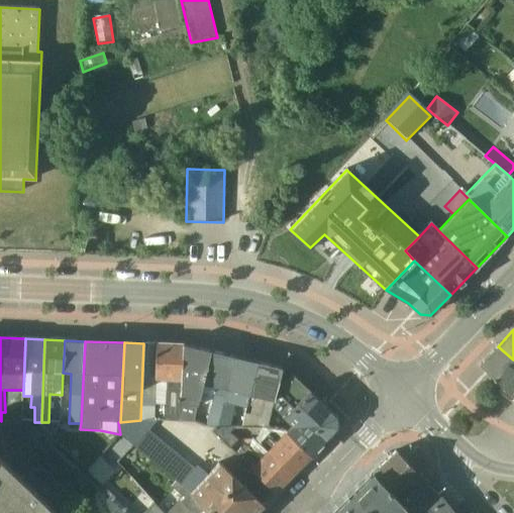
[(156,343),(143,343),(140,420),(142,420),(156,420),(157,381),(163,381),(162,407),(166,407),(165,421),(180,422),(183,344),(156,343)]
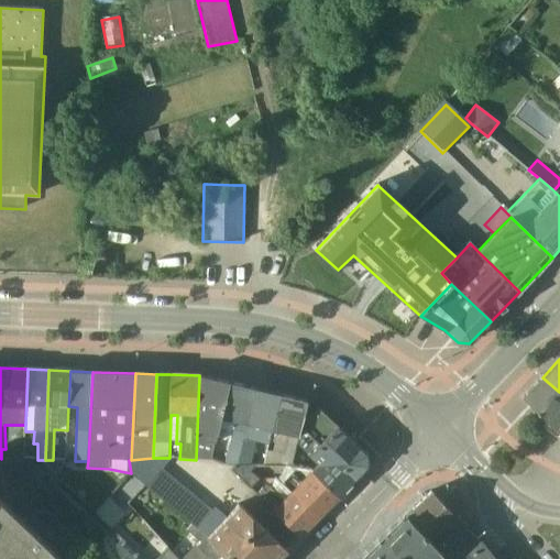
[(229,383),(199,375),(196,460),(211,459),(217,436),(229,383)]
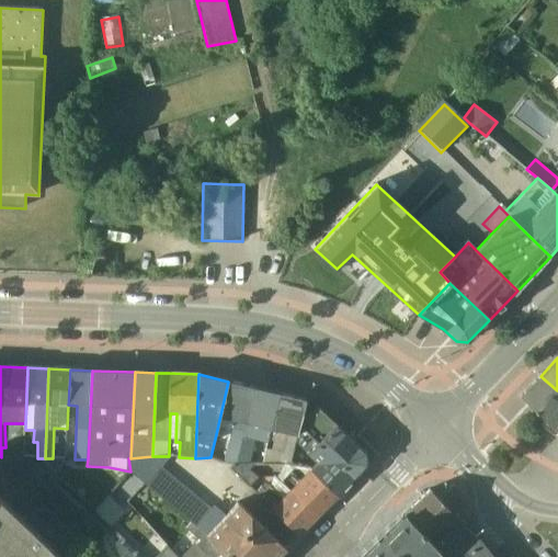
[(549,423),(557,430),(557,390),(541,376),(520,397),(548,423),(549,423)]
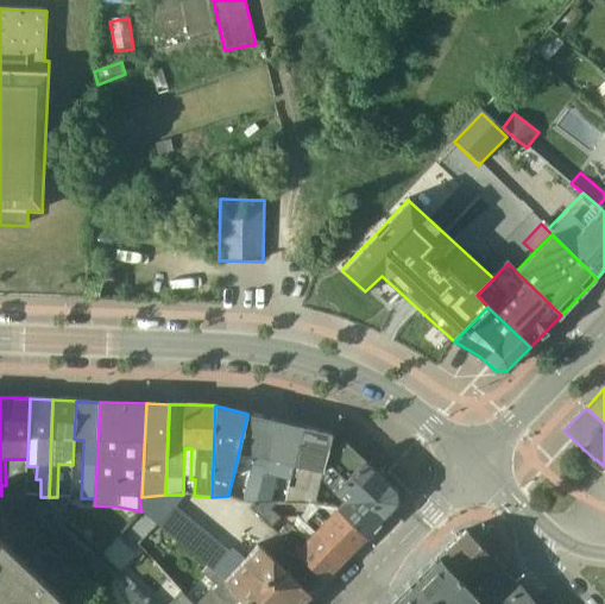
[(275,420),(247,414),(234,471),(250,474),(244,502),(254,503),(275,420)]
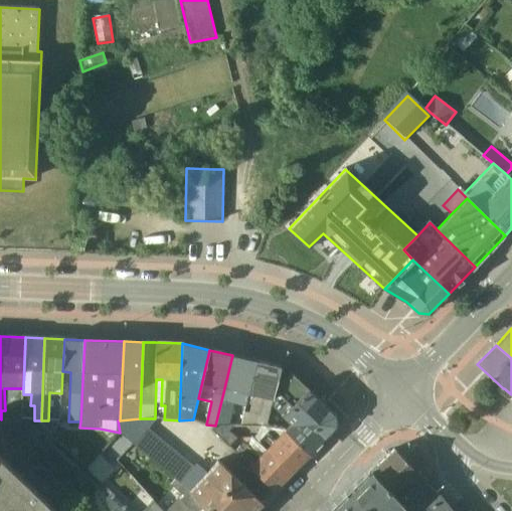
[(257,361),(232,355),(215,426),(229,426),(234,404),(245,406),(246,402),(257,361)]
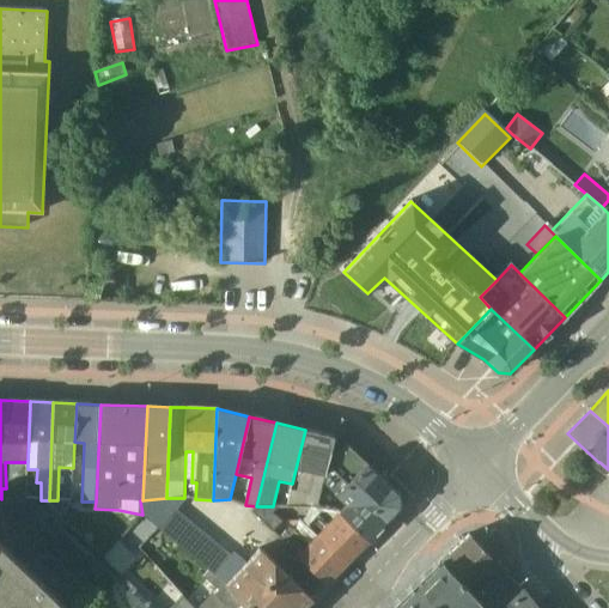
[(327,463),(333,436),(305,430),(293,479),(299,480),(297,492),(291,491),(287,506),(315,508),(317,508),(323,481),(327,463)]
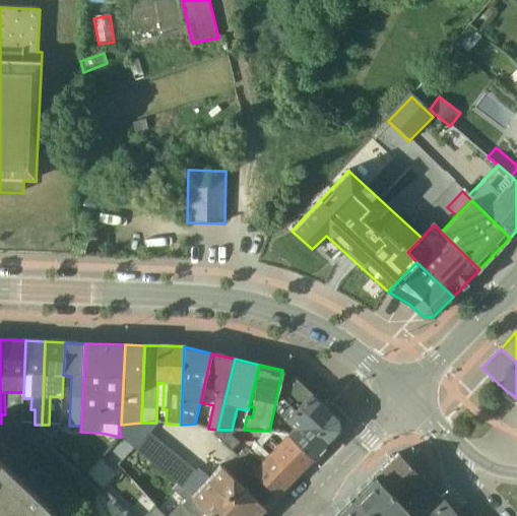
[(339,418),(288,372),(282,370),(277,393),(328,441),(339,430),(339,418)]
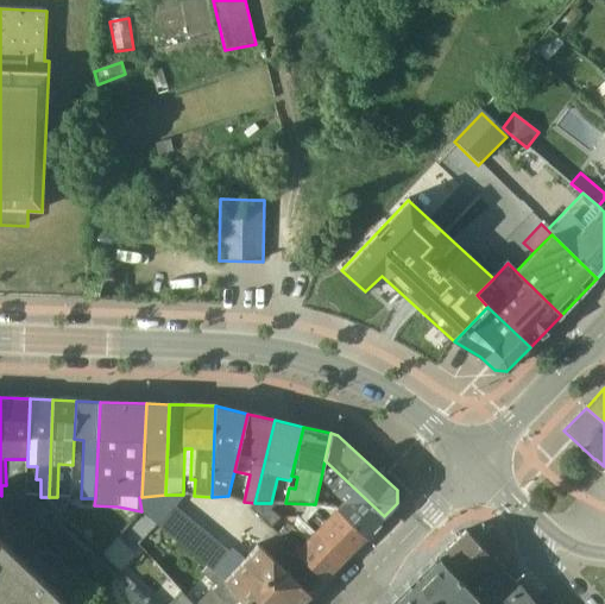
[(366,535),(384,516),(325,460),(321,478),(344,501),(335,508),(366,535)]
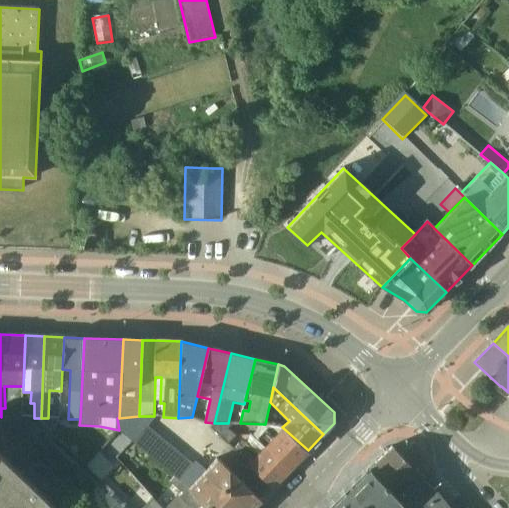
[(189,488),(204,507),(253,507),(261,500),(217,458),(206,469),(196,460),(193,463),(149,426),(141,416),(139,416),(119,418),(117,418),(119,430),(175,476),(189,488)]
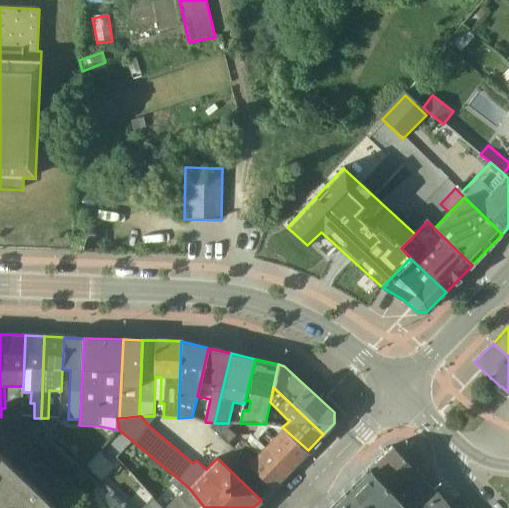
[(28,417),(2,417),(3,419),(28,442),(35,434),(36,436),(42,430),(36,425),(28,421),(28,417)]
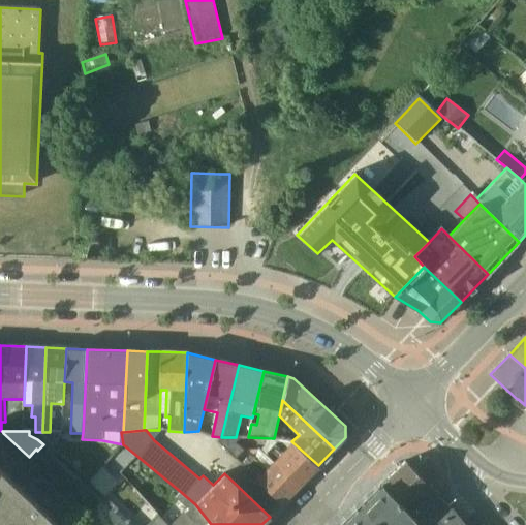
[(236,437),(221,437),(217,441),(236,459),(244,450),(237,442),(241,437),(236,437)]
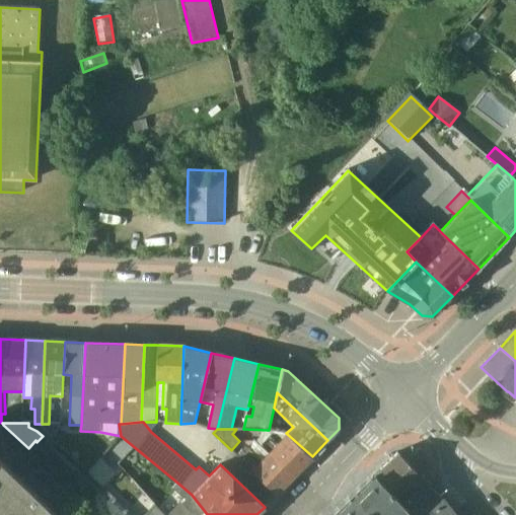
[(293,476),(312,456),(286,433),(269,430),(267,430),(255,441),(293,476)]
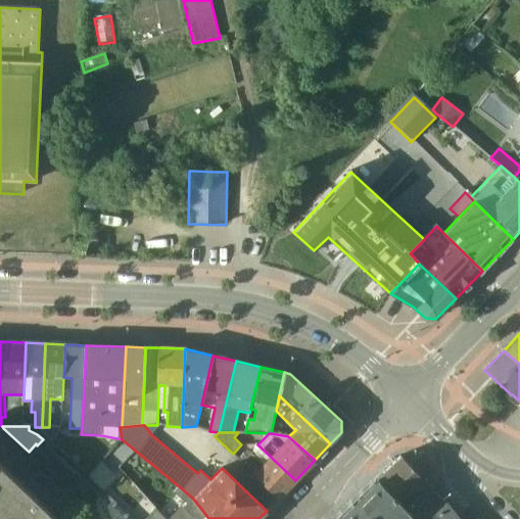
[(278,498),(295,480),(257,444),(256,443),(254,445),(252,454),(248,450),(240,458),(278,498)]
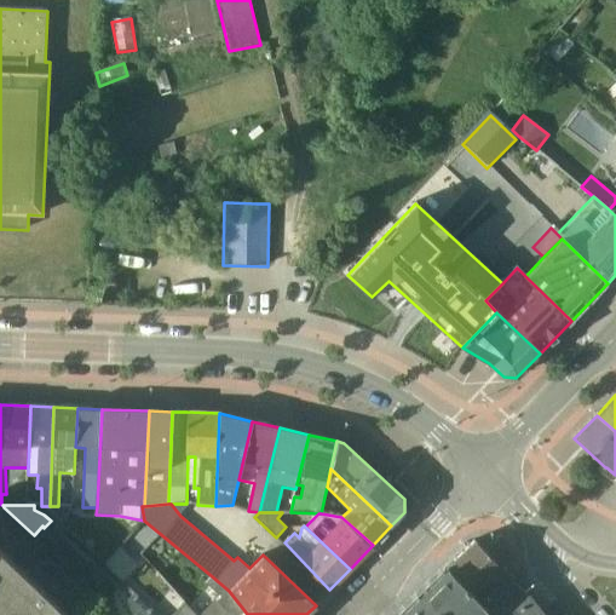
[(496,614),(522,588),(475,541),(447,569),(491,614),(496,614)]
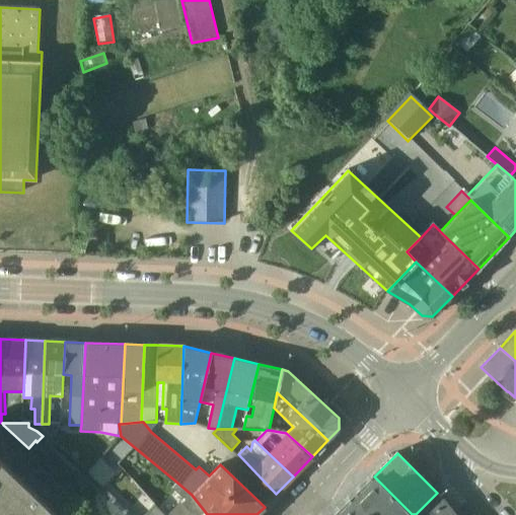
[(41,514),(50,504),(0,461),(0,514),(41,514)]
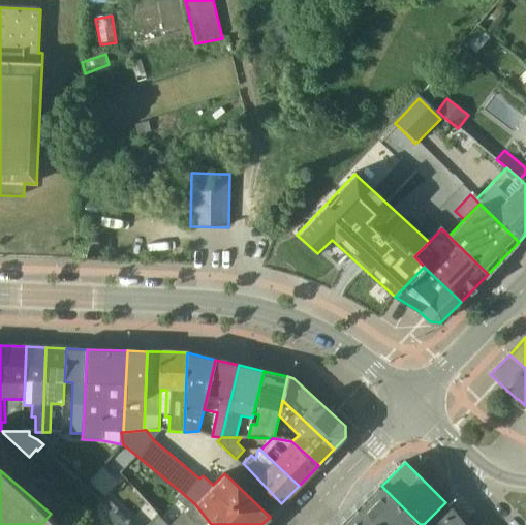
[(462,524),(445,502),(424,524),(420,524),(381,486),(357,510),(369,524),(462,524)]
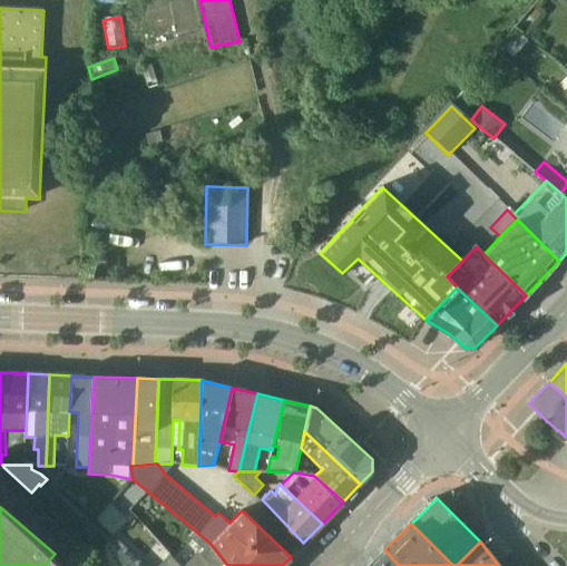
[(178,565),(145,526),(124,546),(145,565),(178,565)]
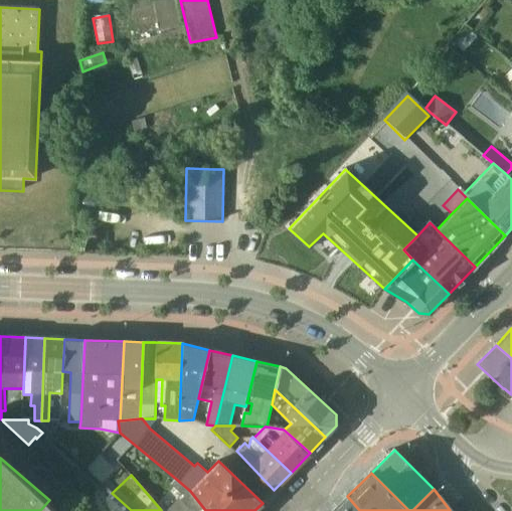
[(205,510),(190,491),(176,479),(171,484),(184,495),(180,499),(178,497),(167,510),(205,510)]
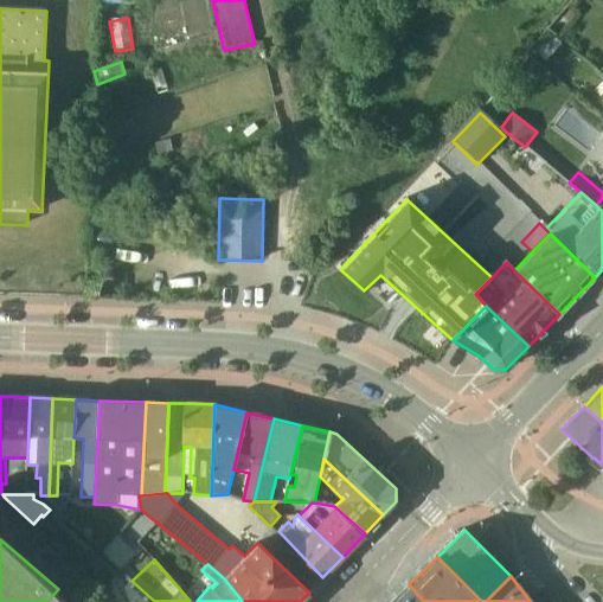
[(154,601),(132,581),(124,587),(130,601),(154,601)]
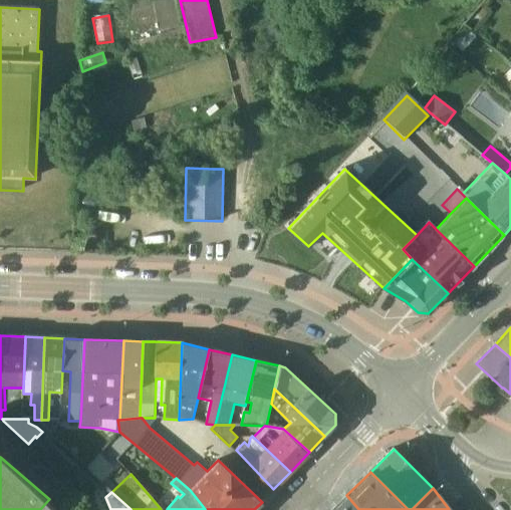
[(358,509),(346,495),(333,508),(334,509),(358,509)]
